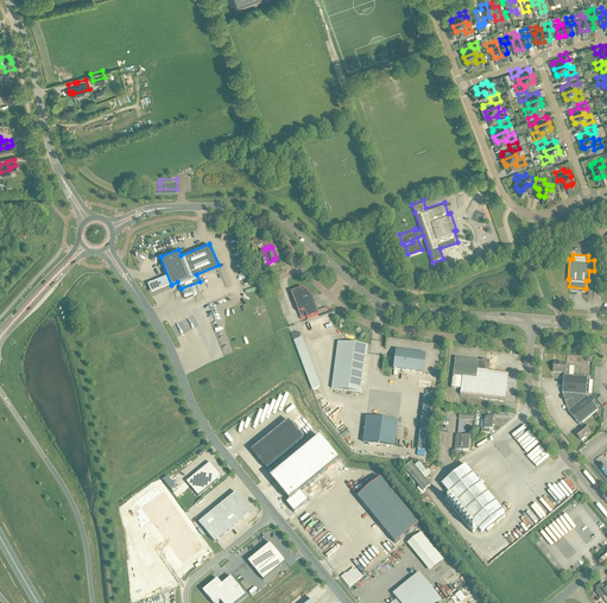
[(434,267),(419,272),(422,278),(436,273),(434,267)]
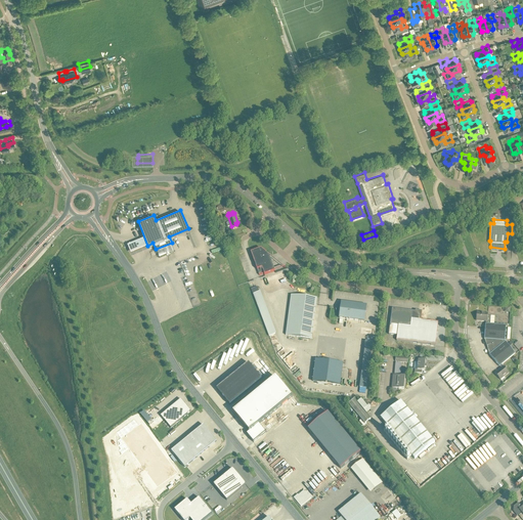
[(142,234),(127,241),(130,249),(146,243),(142,234)]
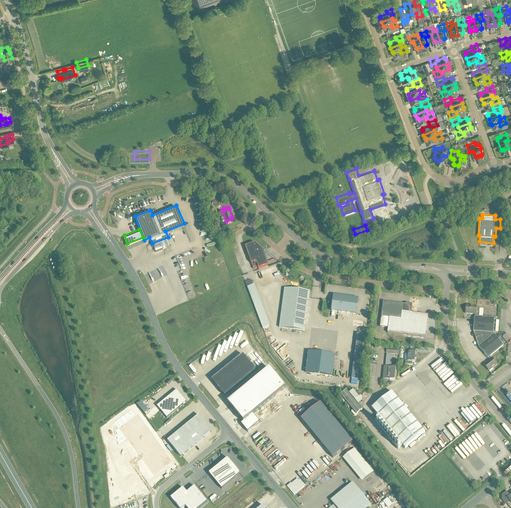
[(245,243),(248,251),(247,252),(252,266),(257,264),(257,265),(268,261),(263,247),(254,239),(245,243)]
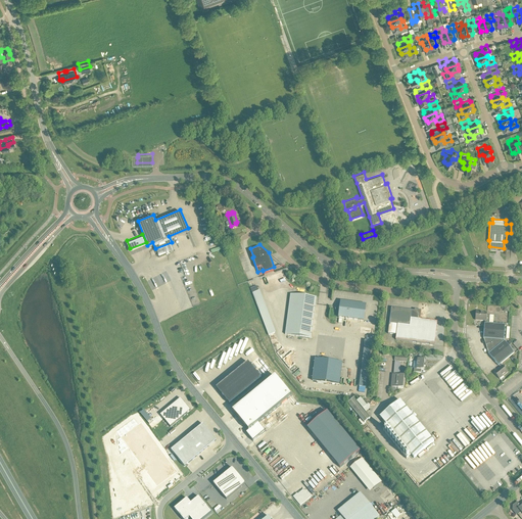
[(257,288),(251,290),(268,333),(275,330),(258,287),(257,288)]
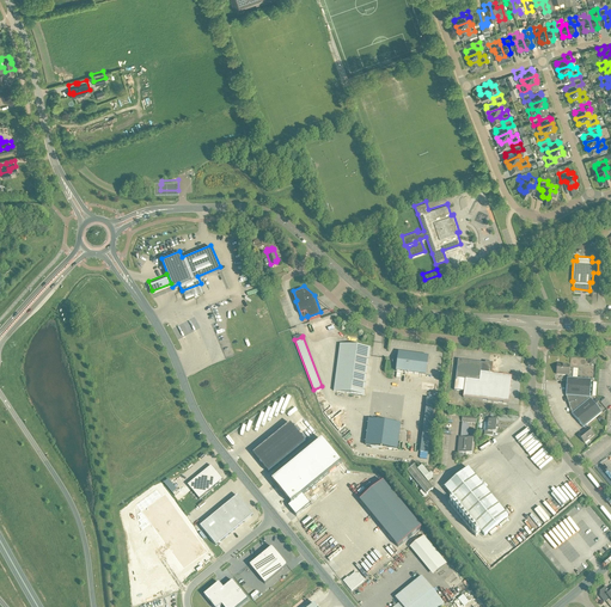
[(370,344),(338,341),(333,387),(362,391),(370,344)]
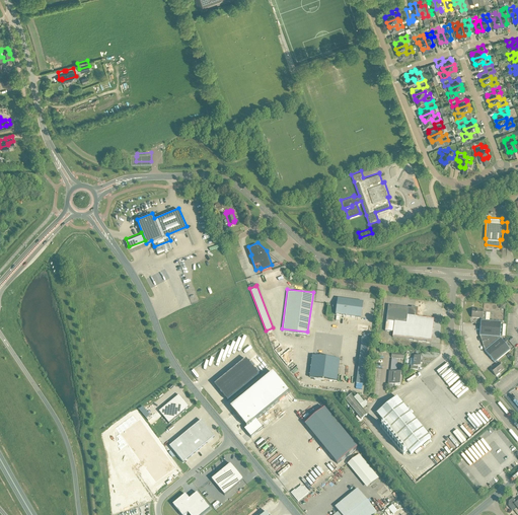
[(362,299),(338,296),(335,312),(360,315),(362,299)]
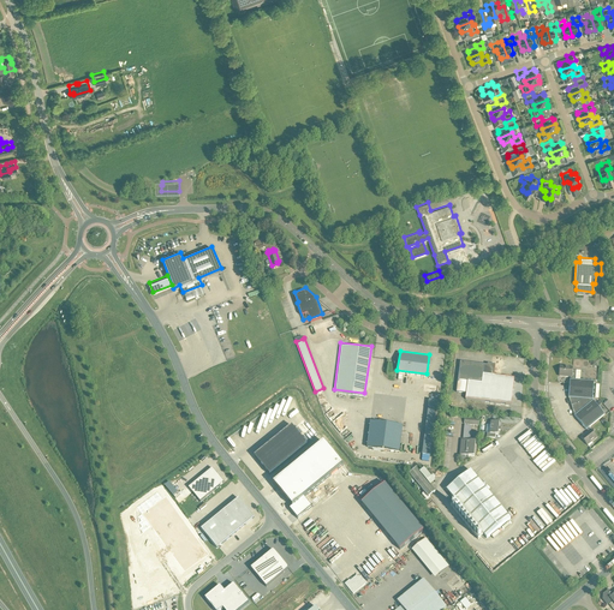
[(455,389),(465,390),(464,395),(510,401),(513,375),(493,372),(494,362),(487,360),(487,362),(459,358),(455,389)]
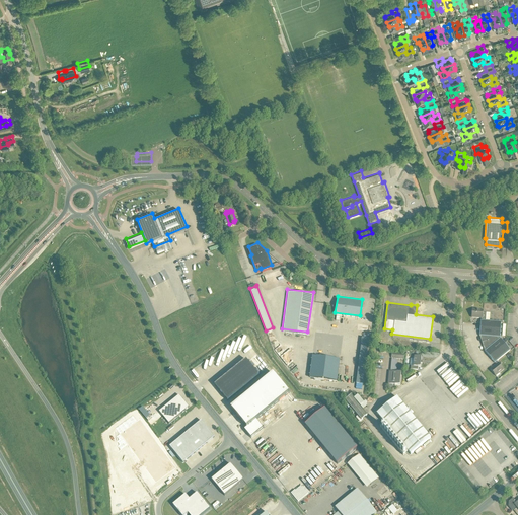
[(470,314),(481,315),(482,315),(482,309),(483,307),(471,306),(470,314)]
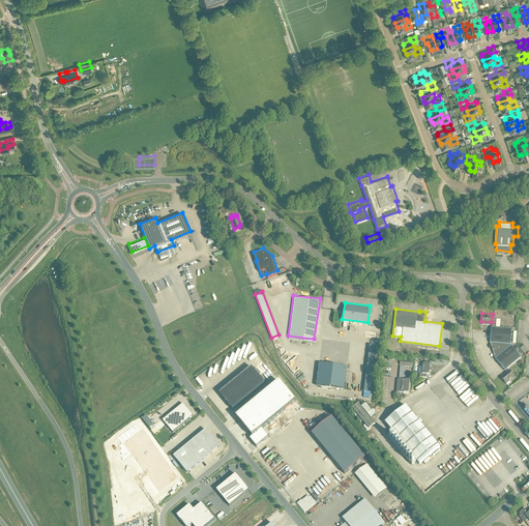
[(492,322),(491,322),(491,324),(490,324),(489,340),(490,340),(495,355),(494,355),(504,368),(504,367),(506,369),(500,374),(505,381),(513,374),(506,366),(520,354),(509,343),(509,342),(510,326),(499,325),(499,317),(492,316),(492,322)]
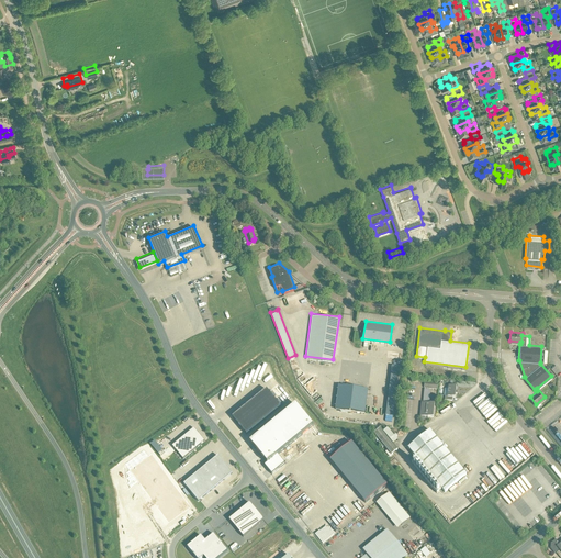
[(388,411),(394,412),(401,363),(393,361),(388,411)]
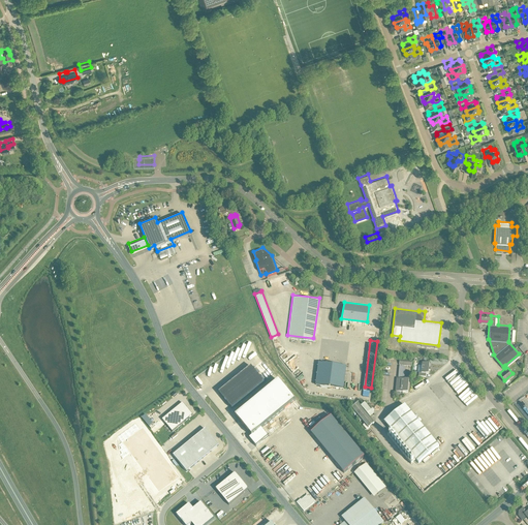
[(429,360),(422,360),(421,370),(417,370),(417,373),(425,374),(425,371),(428,371),(428,367),(429,367),(430,364),(428,364),(429,360)]
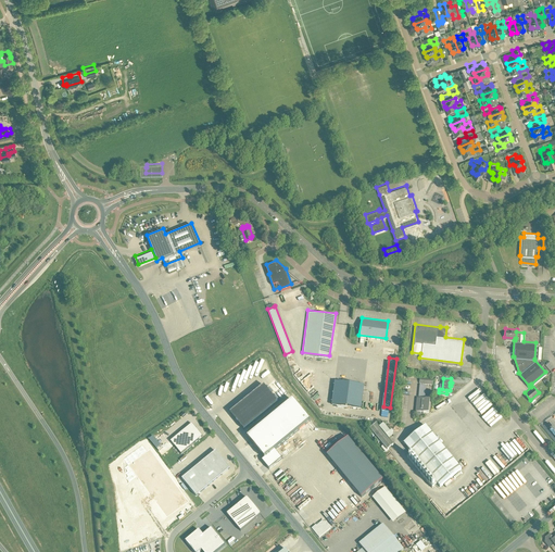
[(342,379),(339,403),(352,404),(355,381),(342,379)]
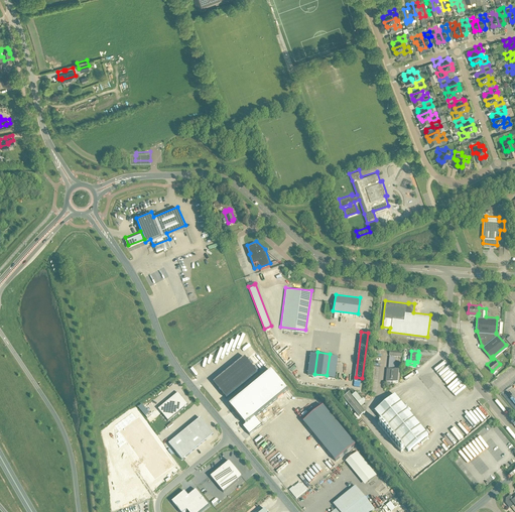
[(226,396),(257,370),(244,354),(213,380),(226,396)]
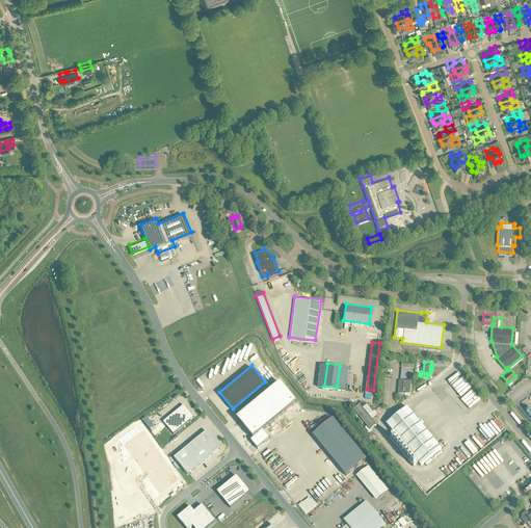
[(477,392),(463,375),(462,376),(460,375),(451,383),(466,401),(477,392)]
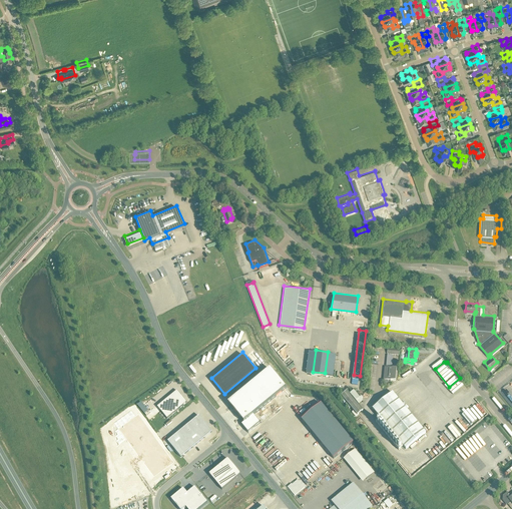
[(396,365),(384,364),(383,377),(395,378),(396,365)]
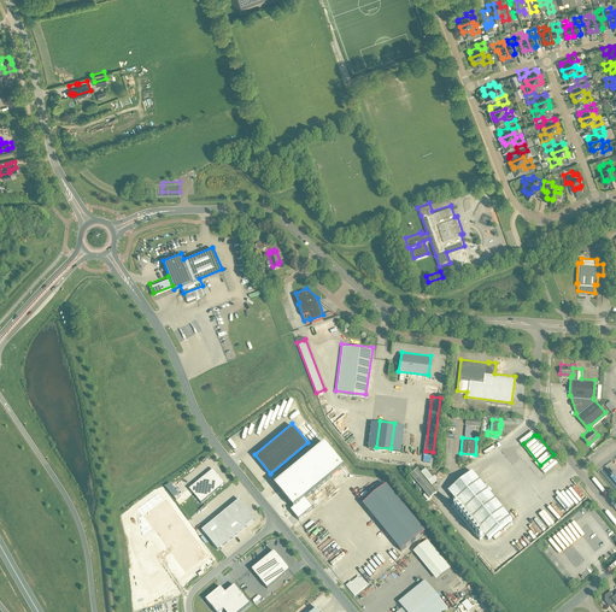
[(323,440),(273,481),(292,505),(289,507),(298,517),(312,505),(304,495),(344,464),(323,440)]
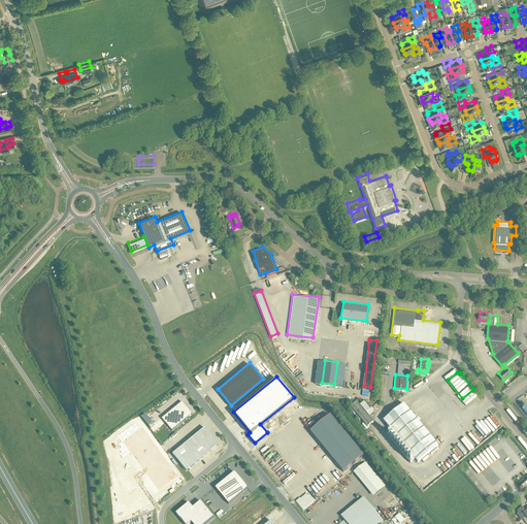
[(417,404),(427,394),(425,392),(415,401),(417,404)]
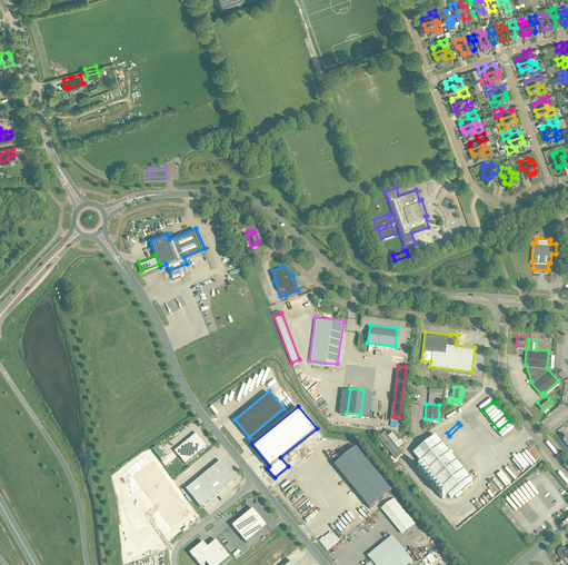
[(516,425),(514,423),(502,432),(507,437),(509,435),(507,432),(508,430),(511,434),(518,427),(516,425)]
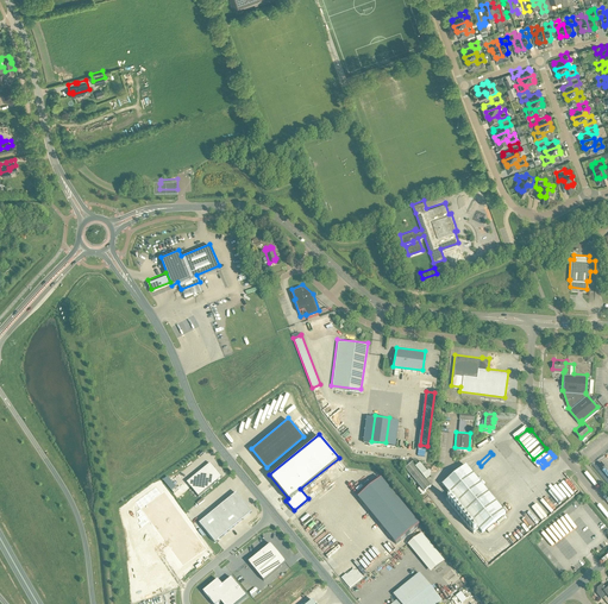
[(198,494),(221,474),(210,460),(186,479),(198,494)]
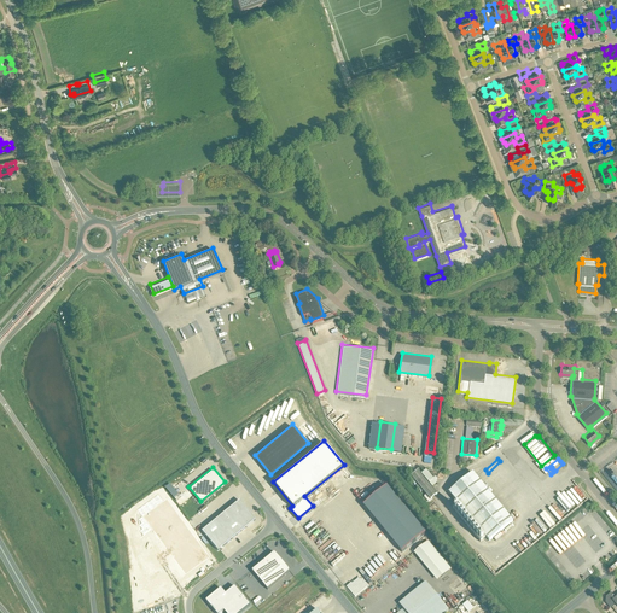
[(420,472),(417,467),(409,473),(430,496),(436,491),(431,485),(436,480),(434,478),(432,477),(425,467),(420,472)]
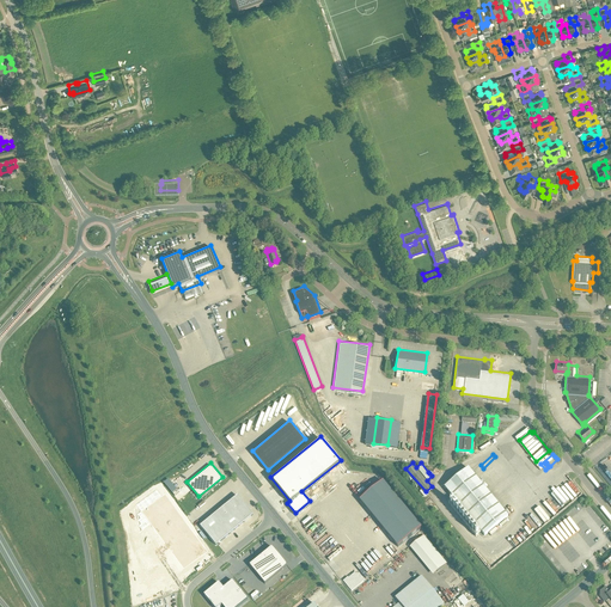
[(444,484),(452,495),(480,529),(483,533),(507,513),(468,465),(444,484)]
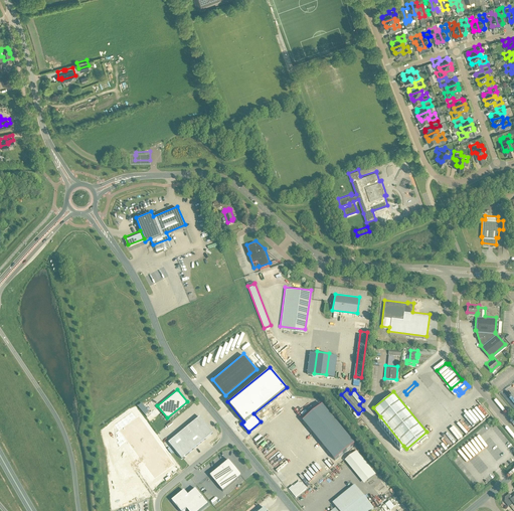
[(476,394),(464,403),(469,408),(459,416),(468,428),(488,412),(479,400),(480,399),(476,394)]
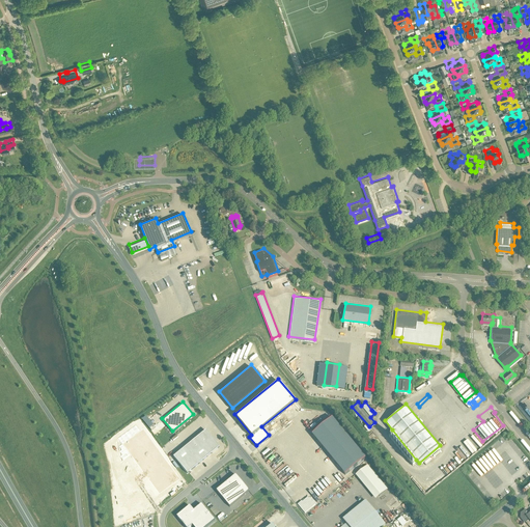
[(349,436),(331,415),(311,432),(344,472),(365,455),(365,454),(359,448),(349,436)]
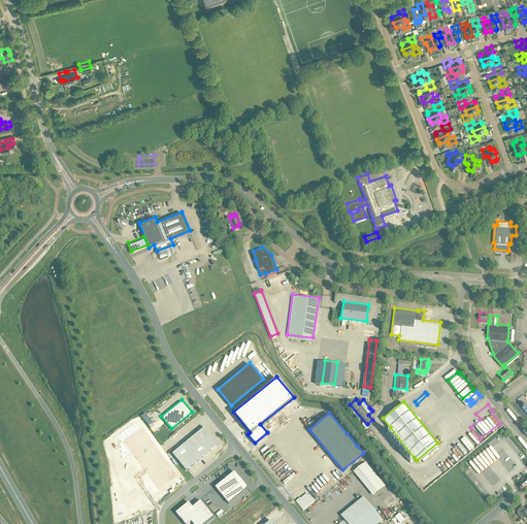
[(134,420),(117,434),(120,459),(129,451),(158,490),(178,473),(141,423),(138,426),(134,420)]
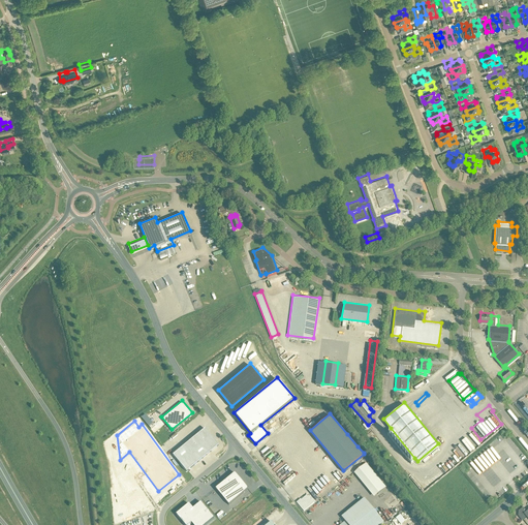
[(186,468),(218,442),(205,426),(173,453),(186,468)]
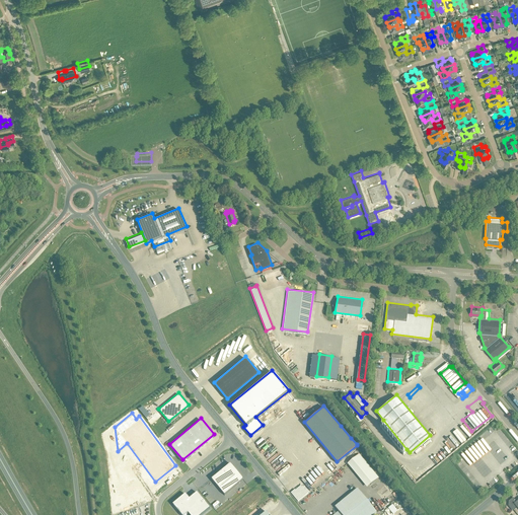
[(359,451),(347,461),(366,485),(378,475),(359,451)]
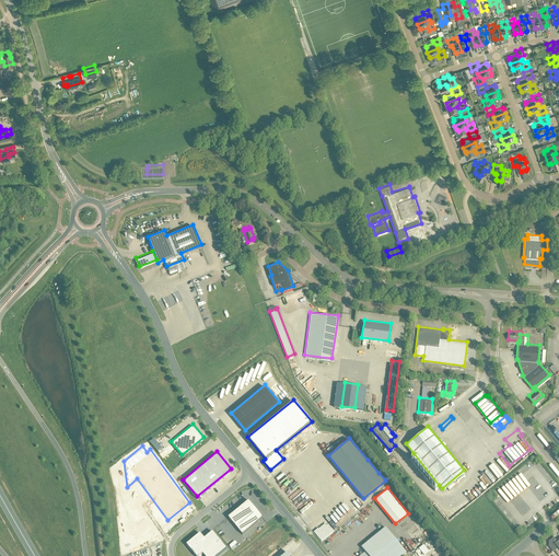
[(248,498),(228,514),(242,532),(261,514),(248,498)]
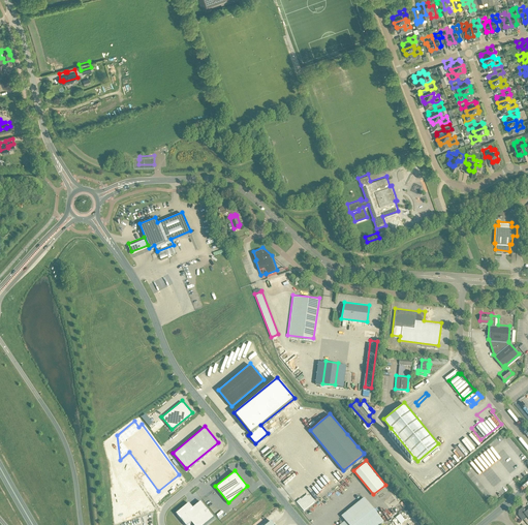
[(363,495),(340,514),(344,519),(336,524),(375,524),(382,520),(363,495)]
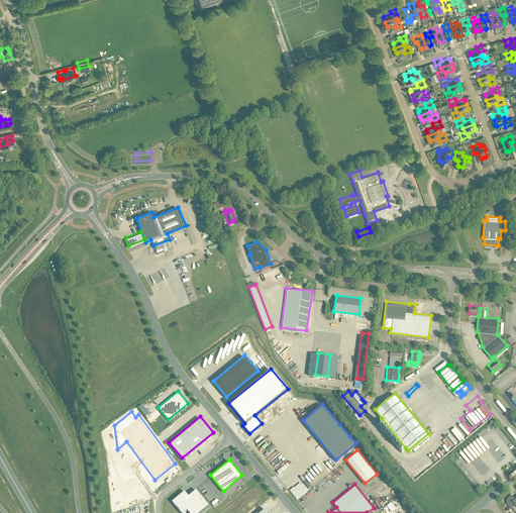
[(184,490),(172,500),(182,512),(186,509),(190,512),(196,512),(208,504),(196,488),(188,495),(184,490)]
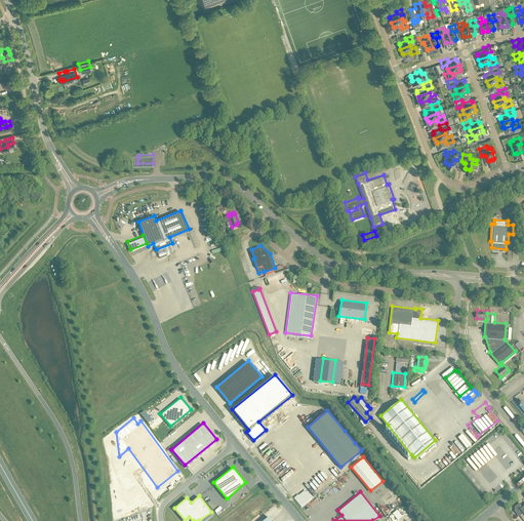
[(523,503),(522,505),(518,501),(514,505),(513,509),(517,514),(521,510),(523,514),(523,503)]
